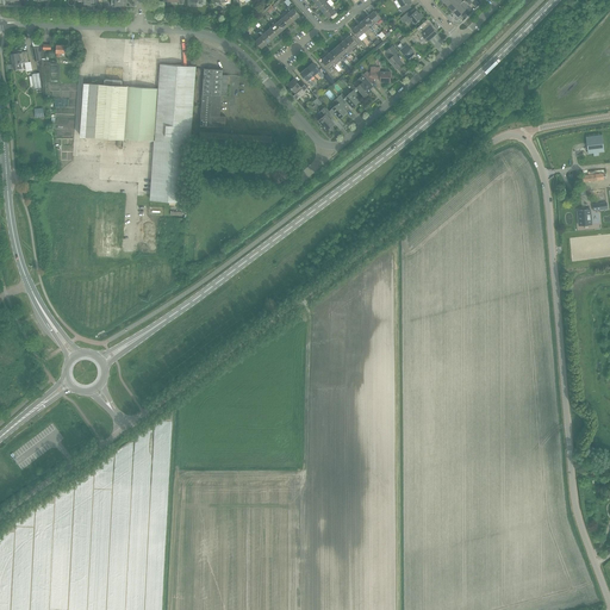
[(397,0),(400,5),(402,6),(398,8),(402,13),(411,7),(409,5),(410,4),(411,1),(410,0),(397,0)]
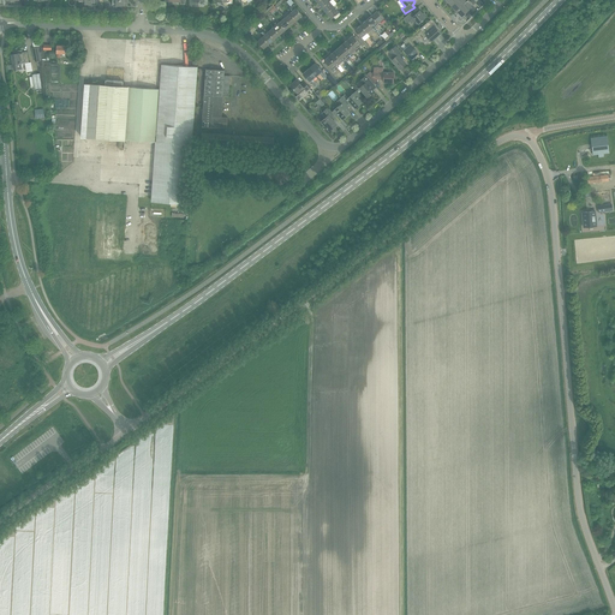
[(466,3),(464,0),(458,0),(452,6),(454,10),(453,11),(455,12),(466,3)]
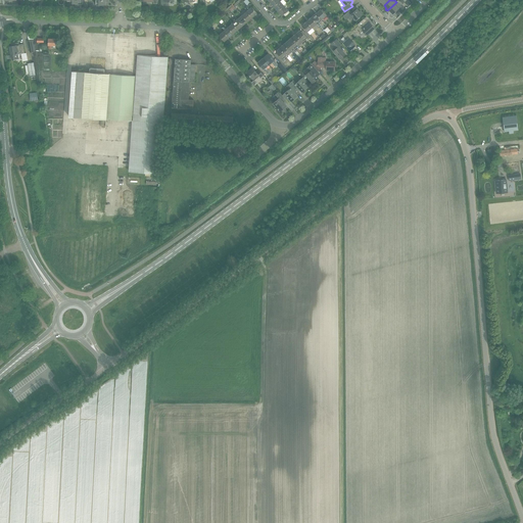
[(280,1),(274,7),(278,11),(284,6),(280,1)]
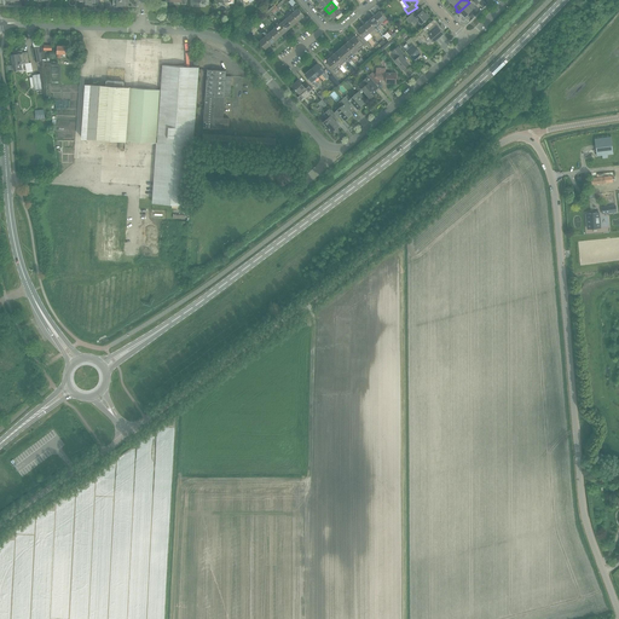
[(474,7),(470,3),(469,3),(458,12),(460,15),(461,13),(464,17),(474,7)]
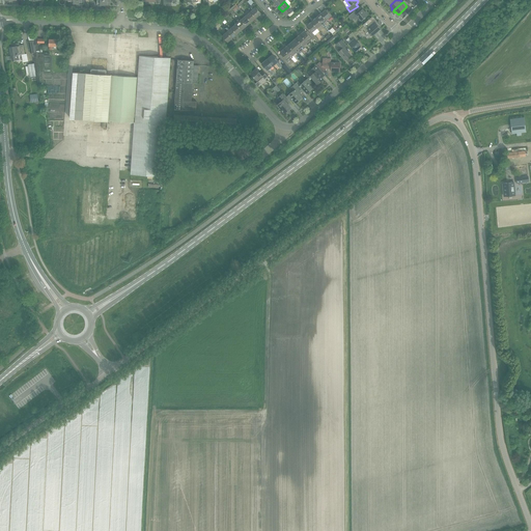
[(288,6),(282,11),(286,17),(292,11),(288,6)]
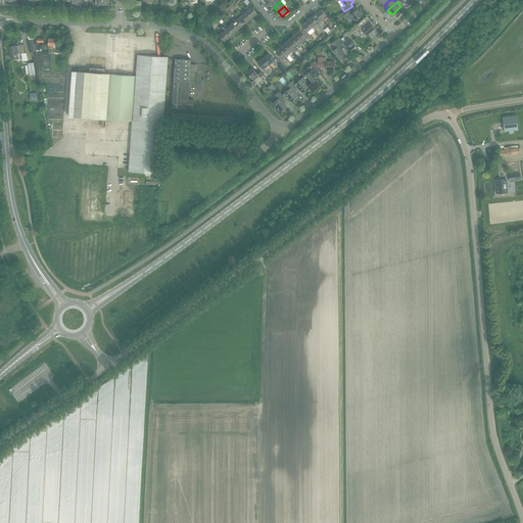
[(246,11),(251,17),(256,13),(250,7),(246,11)]
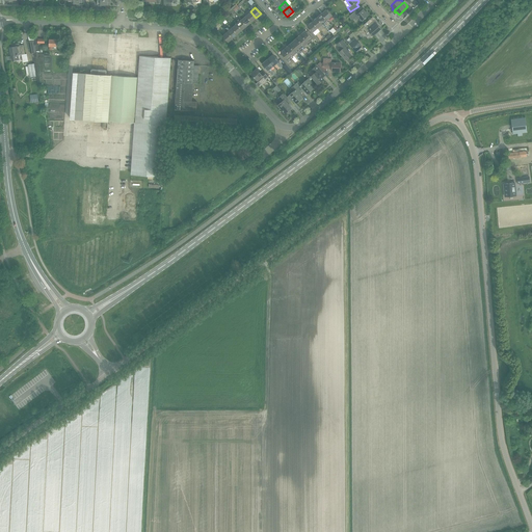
[(349,17),(351,20),(353,18),(355,21),(358,18),(362,21),(368,15),(369,14),(367,11),(366,12),(363,9),(357,14),(355,10),(349,17)]
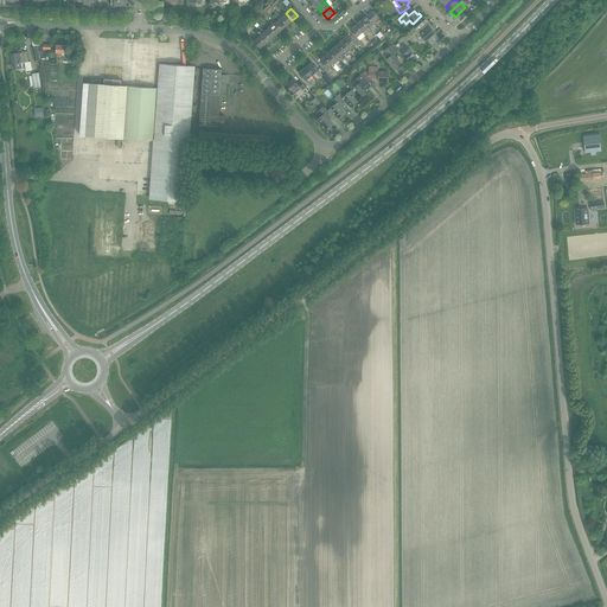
[(371,12),(366,17),(372,24),(378,19),(371,12)]
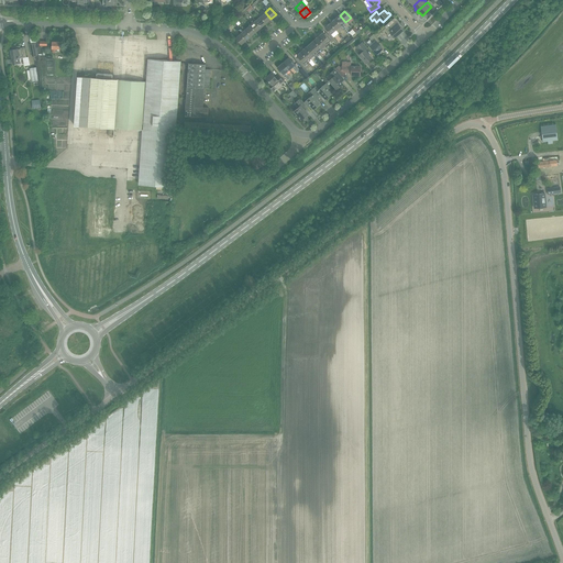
[(271,19),(265,12),(260,17),(266,23),(271,19)]
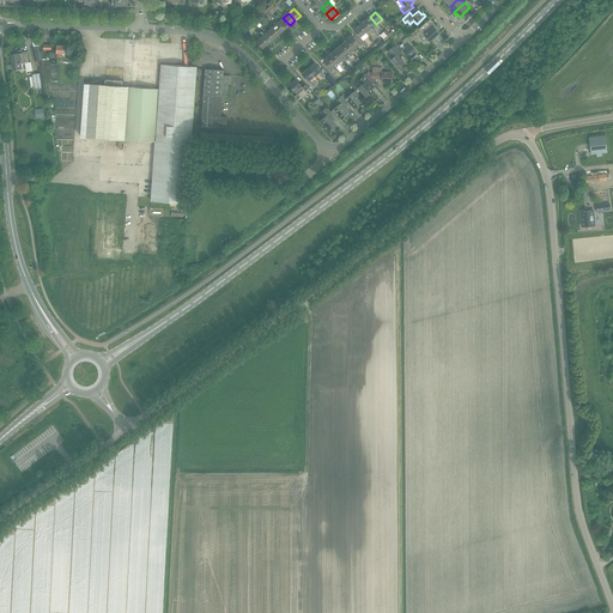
[(370,17),(364,20),(371,29),(376,24),(370,17)]
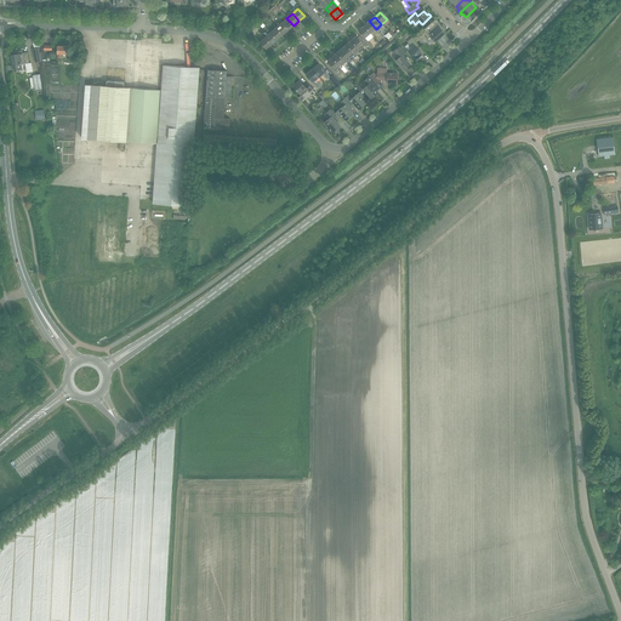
[(281,23),(288,30),(294,26),(286,18),(281,23)]
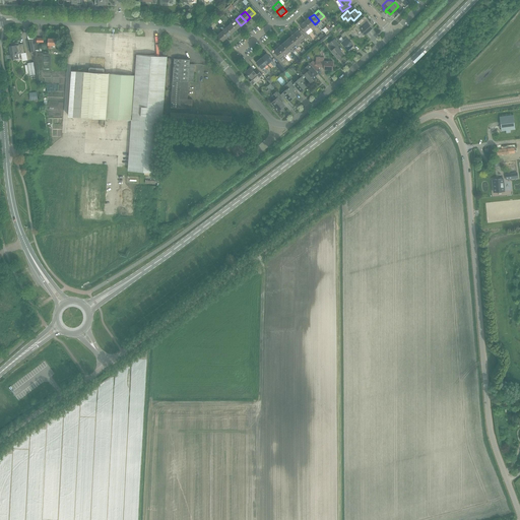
[(351,27),(346,33),(348,36),(352,31),(354,35),(361,29),(361,30),(363,33),(362,34),(364,36),(373,28),(371,26),(373,25),(367,18),(365,16),(360,21),(351,27)]
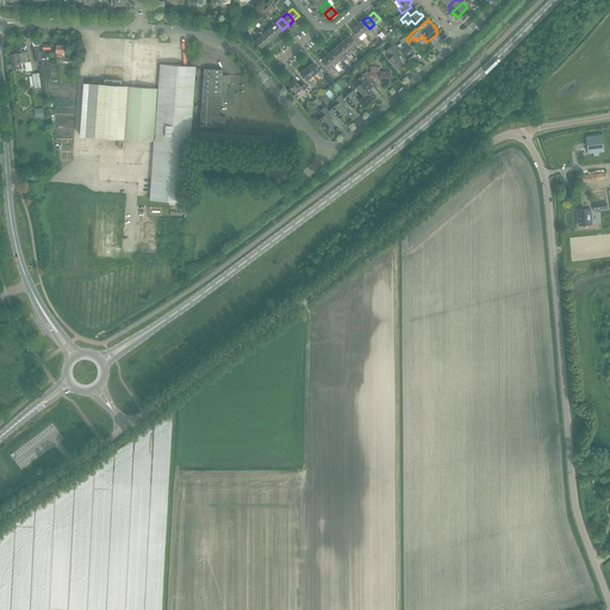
[(362,20),(358,25),(363,33),(369,29),(362,20)]
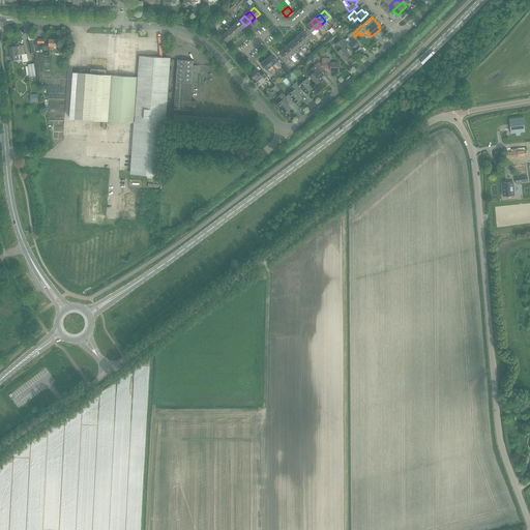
[(241,30),(245,26),(240,20),(235,24),(241,30)]
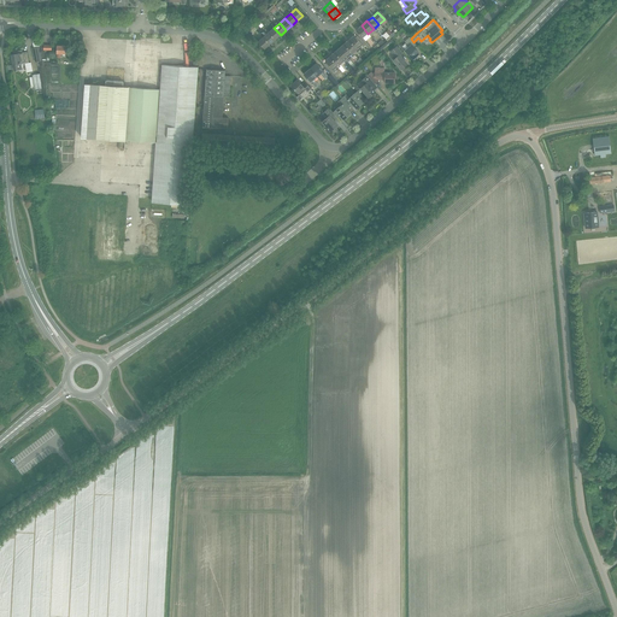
[(356,30),(359,35),(362,39),(368,34),(362,25),(356,30)]
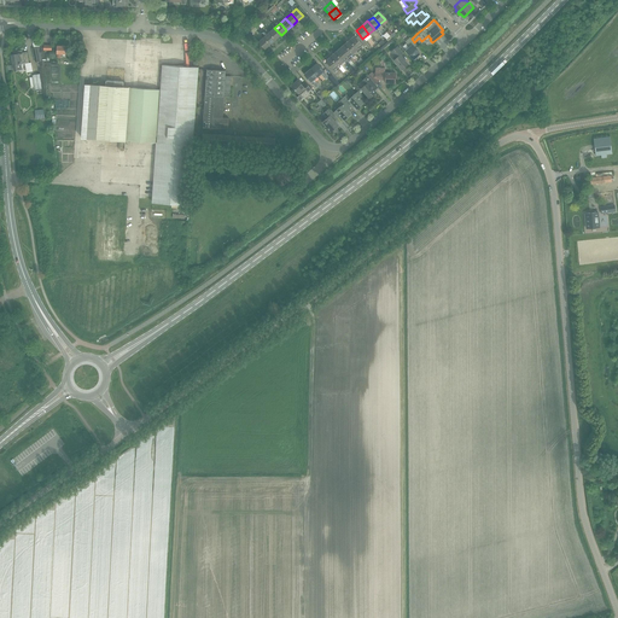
[(275,40),(281,35),(274,28),(269,31),(275,40)]
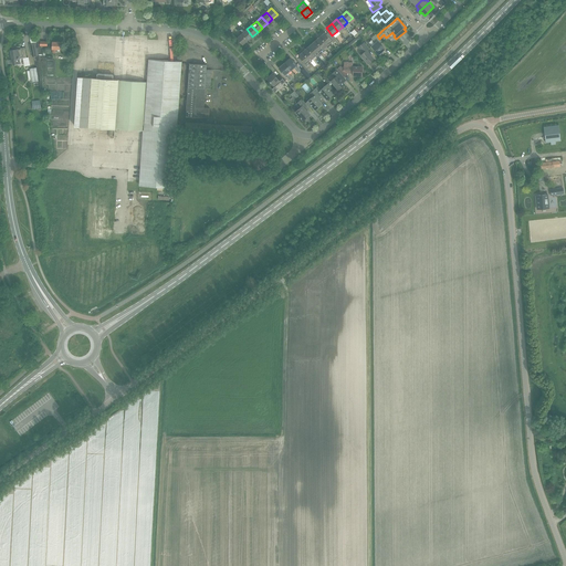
[(252,37),(247,29),(241,33),(247,41),(252,37)]
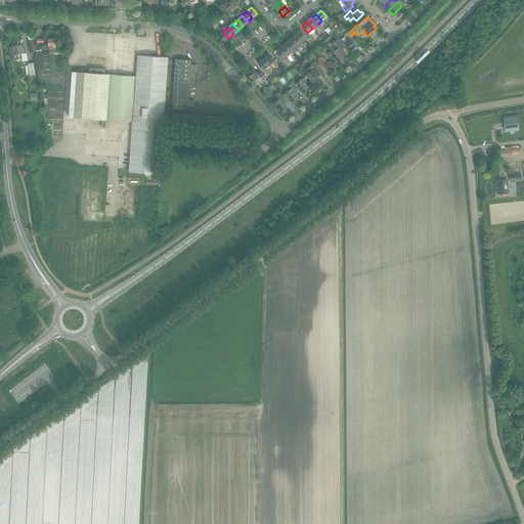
[(346,33),(344,35),(346,38),(346,39),(347,40),(344,42),(348,46),(351,50),(356,45),(351,40),(353,38),(351,36),(349,33),(348,31),(346,29),(344,31),(346,33)]
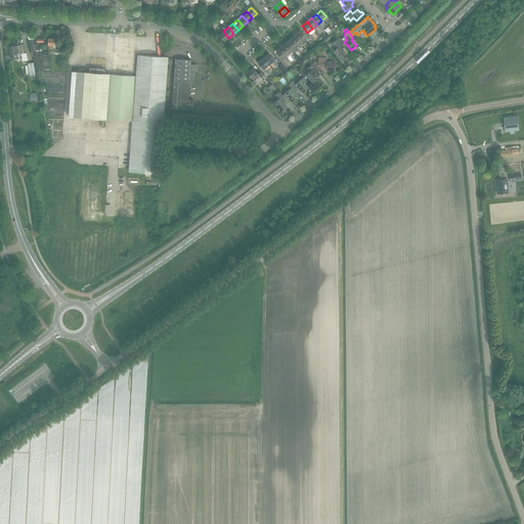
[(223,31),(218,35),(224,41),(228,38),(223,31)]
